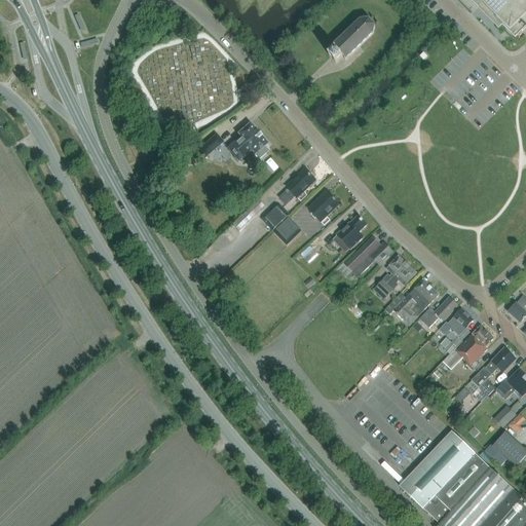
[(497,24),(499,23),(515,38),(525,27),(525,0),(470,0),(478,8),(482,4),(486,7),(491,9),(494,12),(490,16),(497,24)]
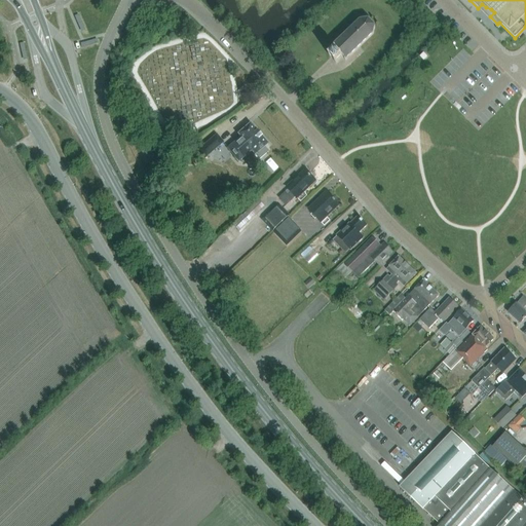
[(369,20),(362,21),(333,48),(336,51),(330,57),(336,64),(342,58),(345,61),(374,34),(374,26),(369,20)]
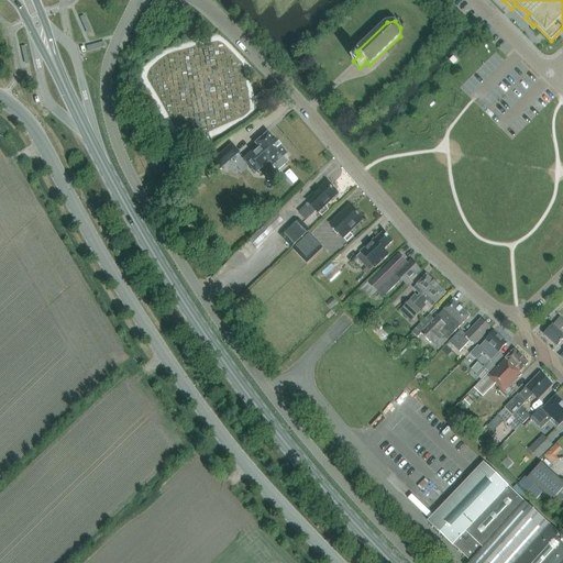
[(144,84),(136,75),(129,81),(135,90),(144,84)]
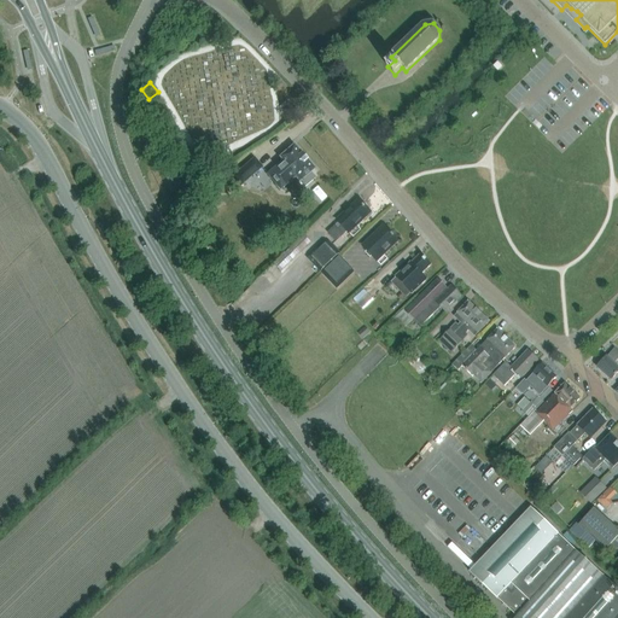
[(280,163),(267,174),(280,190),(296,176),(304,187),(315,179),(310,173),(315,169),(293,145),(277,161),(280,163)]
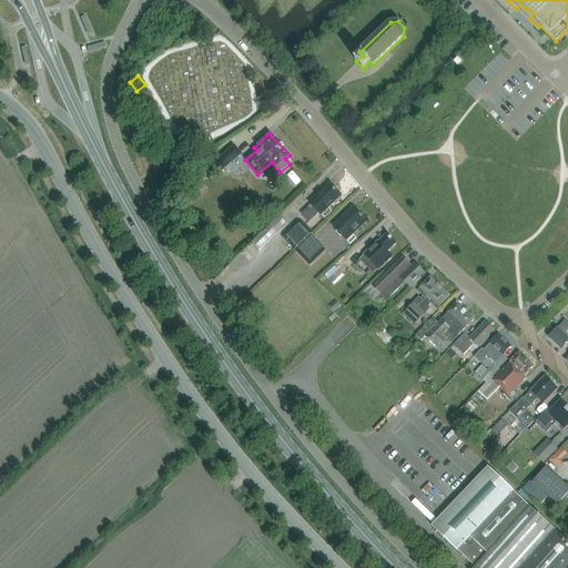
[(234,144),(216,160),(224,170),(242,154),(234,144)]
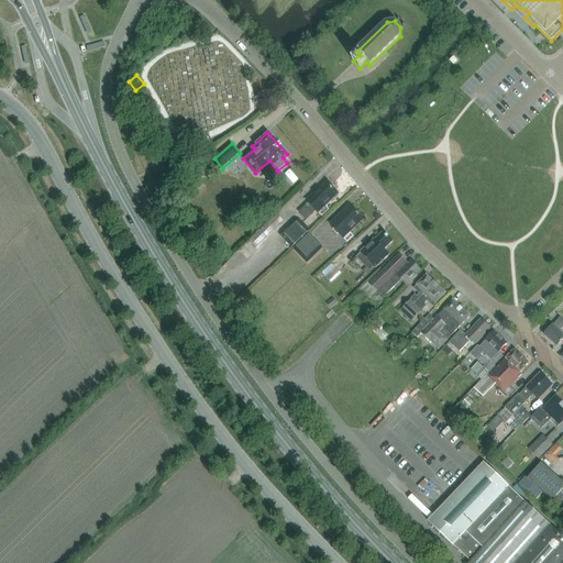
[(150,162),(156,174),(165,169),(158,157),(150,162)]
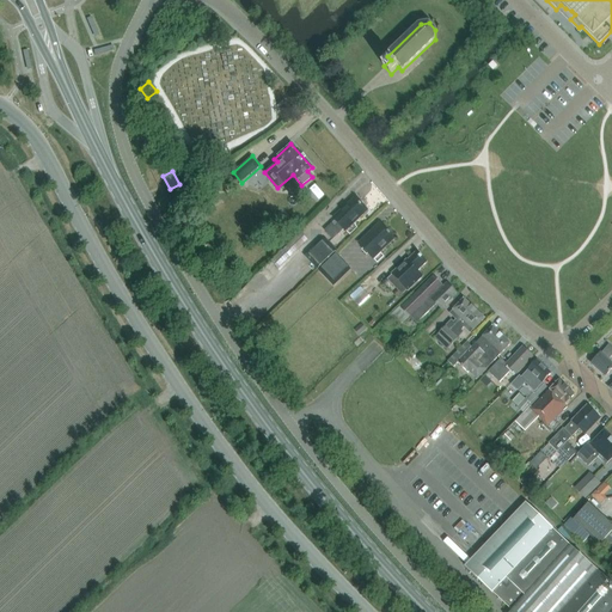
[(331,219),(334,222),(324,231),(332,239),(344,228),(350,221),(353,224),(367,210),(355,199),(343,210),(342,209),(331,219)]
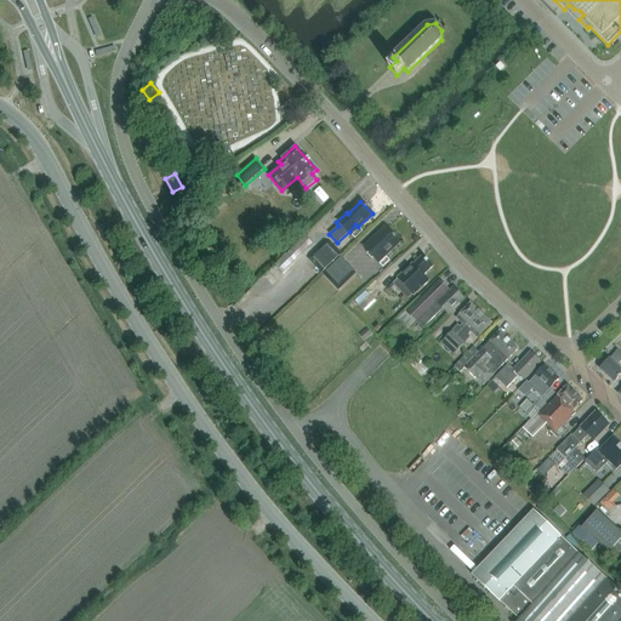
[(386,257),(400,243),(388,231),(382,237),(380,233),(364,248),(376,260),(382,254),(386,257)]
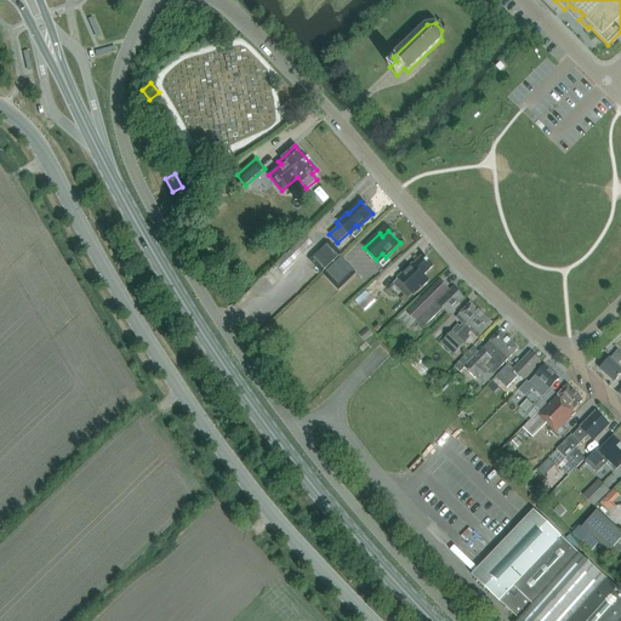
[(322,274),(324,271),(340,257),(342,255),(330,243),(328,245),(320,251),(319,250),(308,260),(322,274)]
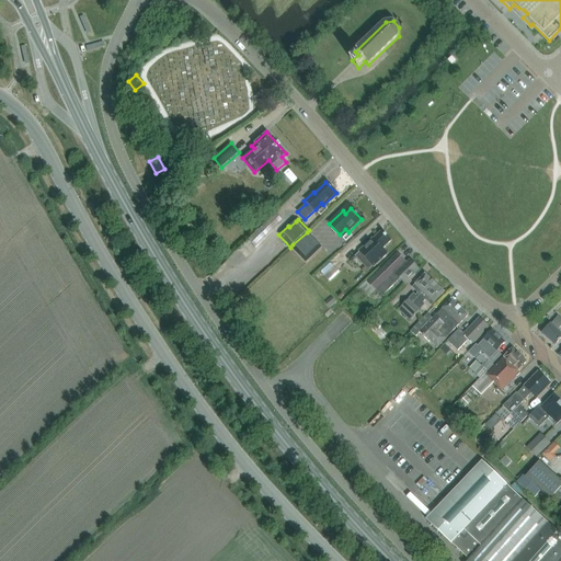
[(359,252),(361,252),(362,251),(368,259),(368,260),(367,259),(366,260),(375,267),(388,255),(382,250),(391,241),(382,232),(374,240),(373,239),(359,252)]
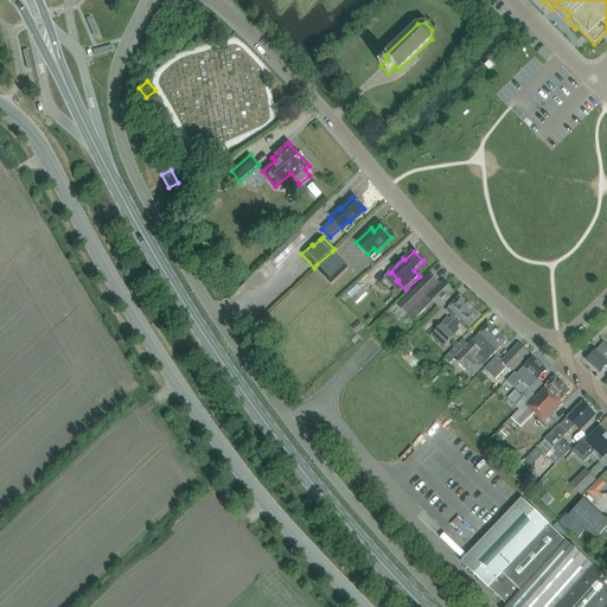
[(345,264),(333,253),(319,267),(315,269),(331,285),(349,268),(345,264)]
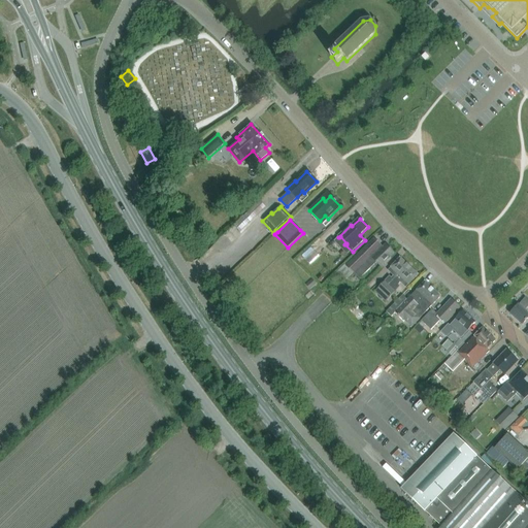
[(353,274),(354,273),(361,279),(377,263),(382,267),(395,255),(386,244),(383,248),(374,239),(347,267),(344,264),(336,273),(344,281),(352,273),(353,274)]
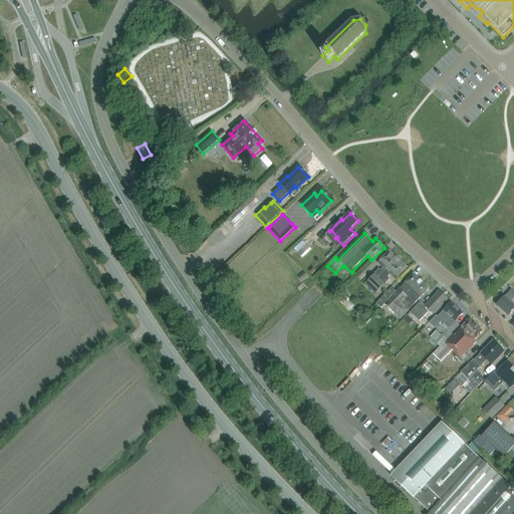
[(384,284),(379,279),(382,275),(382,274),(389,268),(390,269),(399,259),(390,251),(381,259),(380,259),(376,263),(382,269),(379,272),(377,270),(373,274),(367,281),(377,290),(383,284),(384,284)]
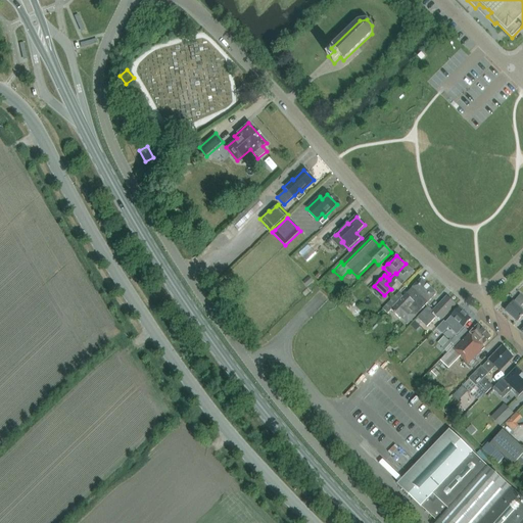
[(394,285),(394,284),(397,281),(401,286),(414,273),(406,264),(396,274),(395,273),(389,279),(389,280),(386,284),(391,289),(394,285)]
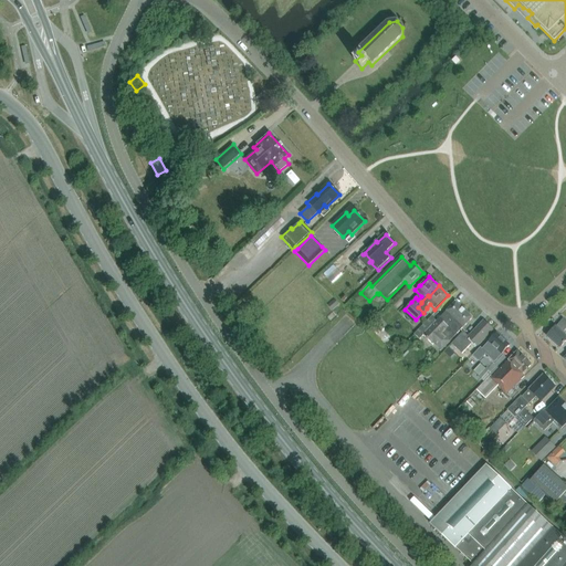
[(472,317),(456,302),(447,311),(437,322),(431,317),(415,335),(419,339),(423,335),(432,344),(433,343),(441,349),(450,341),(449,341),(463,326),(463,327),(472,317)]
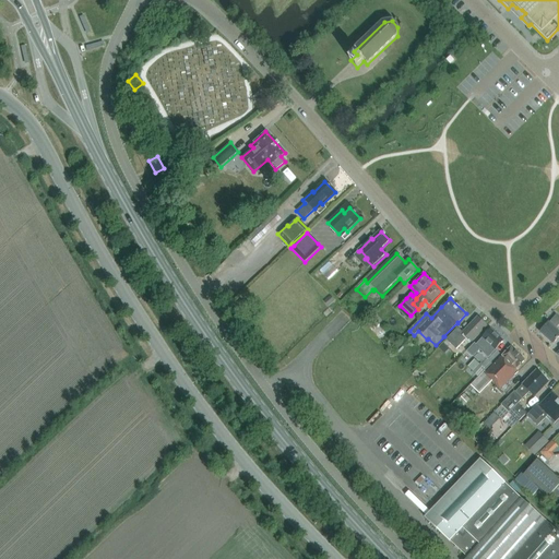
[(549,324),(540,333),(552,344),(558,337),(558,332),(556,330),(558,325),(558,318),(557,316),(549,324)]
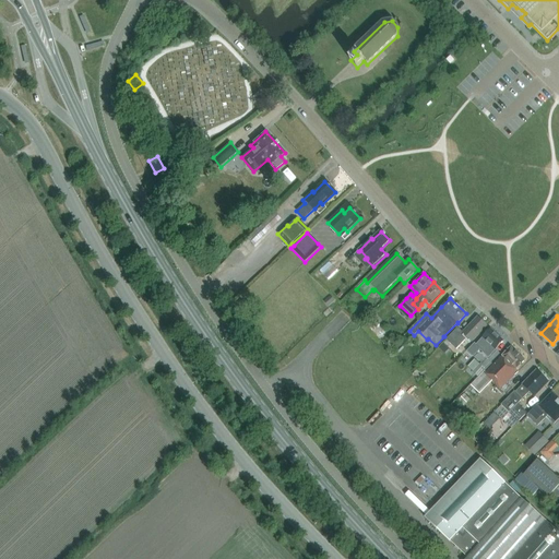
[(462,333),(458,328),(445,340),(455,349),(467,337),(472,342),(487,326),(477,317),(462,333)]
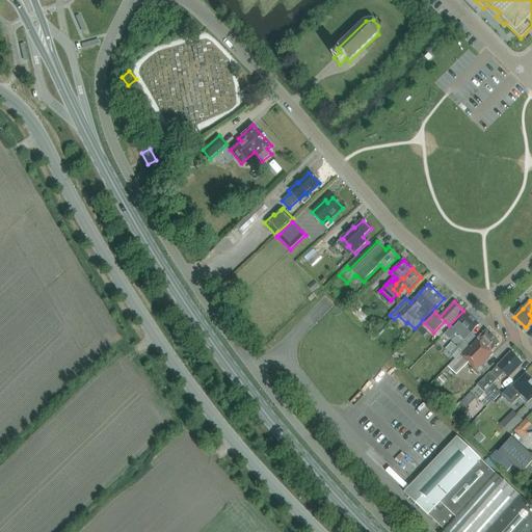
[(452,326),(445,334),(450,340),(456,333),(464,341),(466,340),(472,333),(472,331),(479,324),(468,313),(458,322),(453,327),(452,326)]
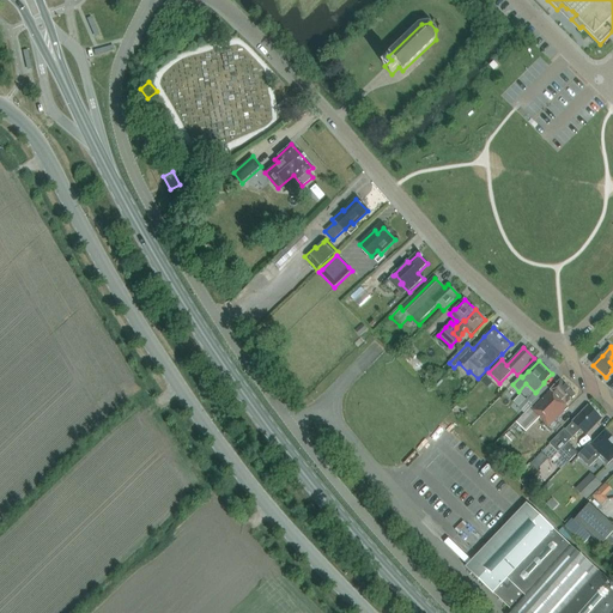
[(487,388),(493,382),(487,377),(481,382),(487,388)]
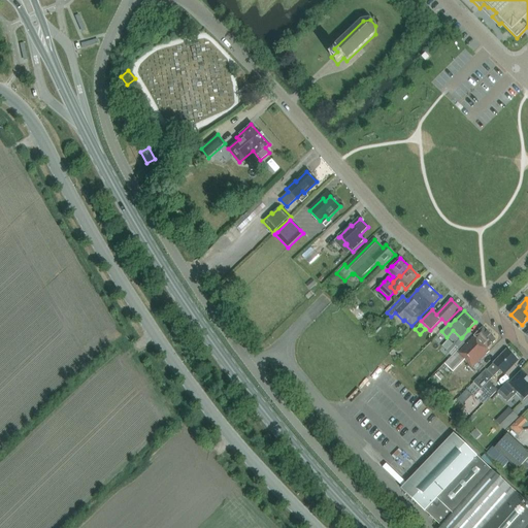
[(457,352),(444,364),(453,372),(464,360),(472,367),(486,354),(487,354),(490,351),(488,349),(496,340),(483,328),(458,353),(457,352)]
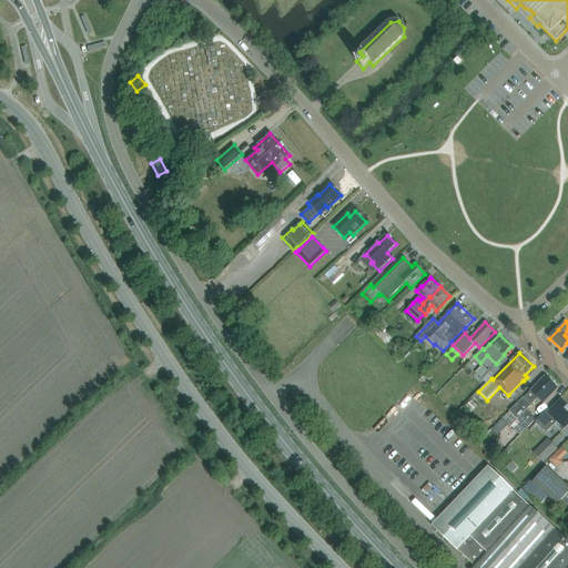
[(487,369),(479,378),(485,383),(493,375),(487,369)]
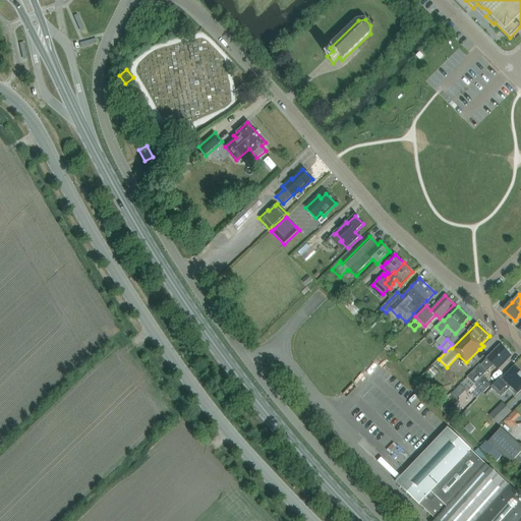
[(487,358),(480,365),(480,364),(467,378),(461,384),(467,390),(474,384),(482,393),(490,385),(482,377),(494,365),(498,369),(511,356),(500,345),(486,358),(487,358)]
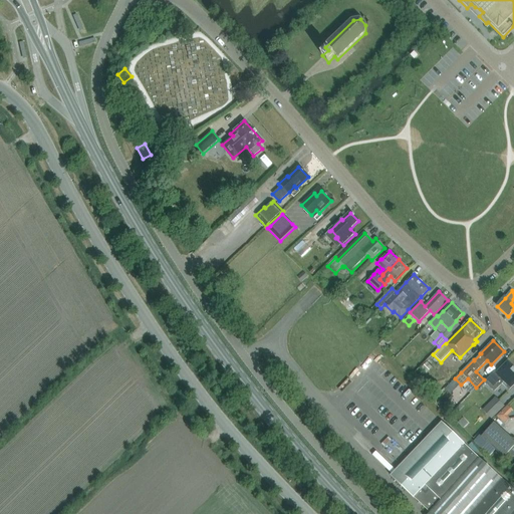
[(494,392),(502,383),(508,390),(513,383),(513,367),(508,361),(496,373),(495,371),(485,381),(494,392)]
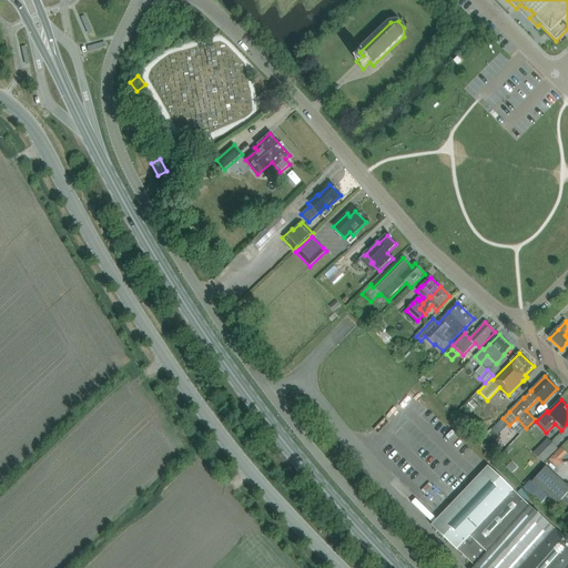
[(465,407),(472,414),(478,407),(472,401),(465,407)]
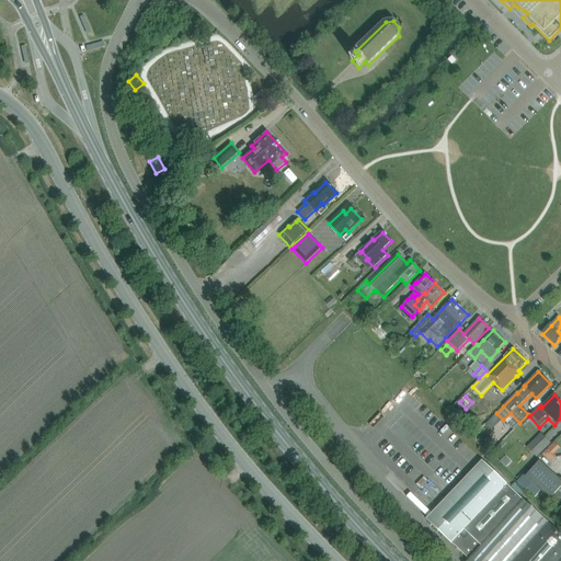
[(550,444),(540,434),(526,447),(536,457),(550,444)]
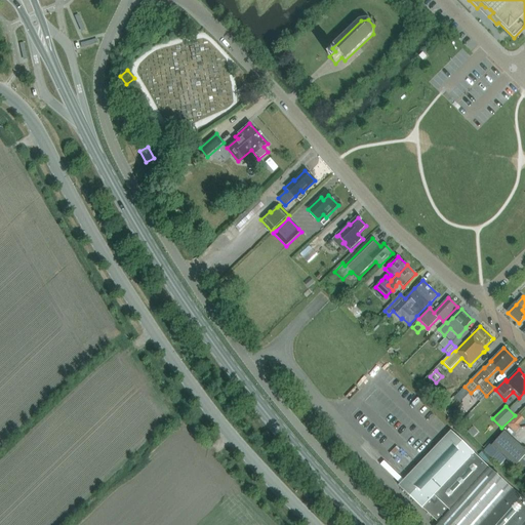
[(518,414),(508,425),(516,432),(520,428),(518,426),(523,419),(518,414)]
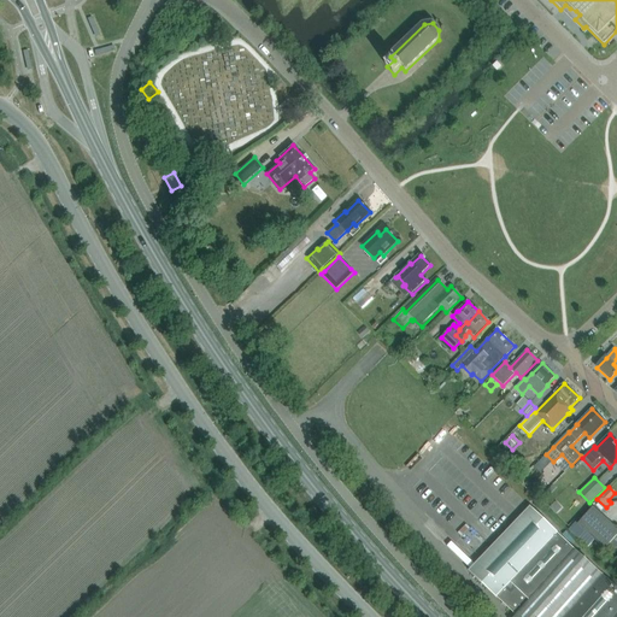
[(587,545),(593,539),(605,550),(613,540),(616,535),(616,528),(594,507),(571,530),(587,545)]
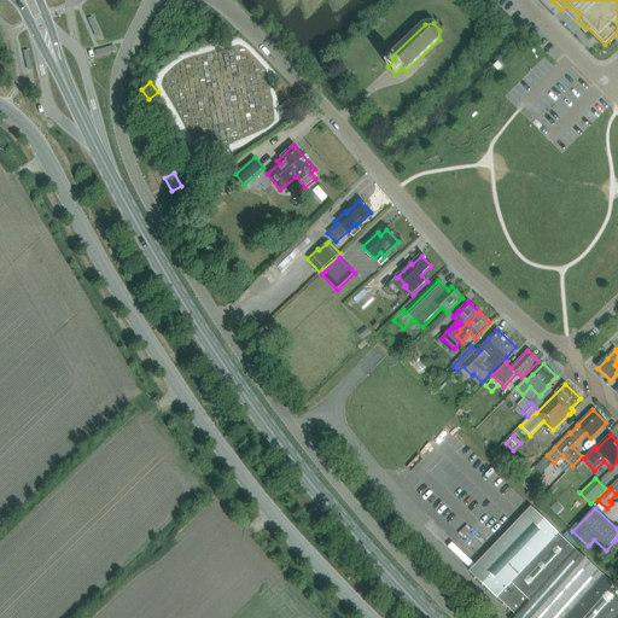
[(531,509),(478,565),(470,573),(497,599),(499,598),(517,616),(516,617),(617,617),(617,588),(604,576),(605,576),(558,535),(531,509)]
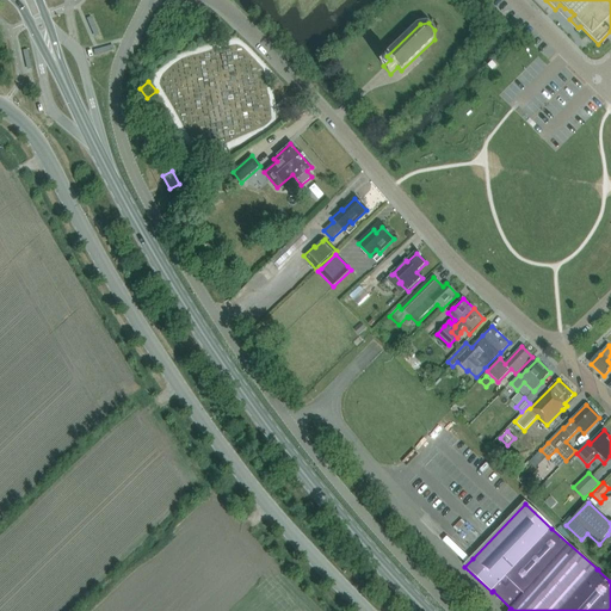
[(471,528),(467,525),(458,534),(463,537),(471,528)]
